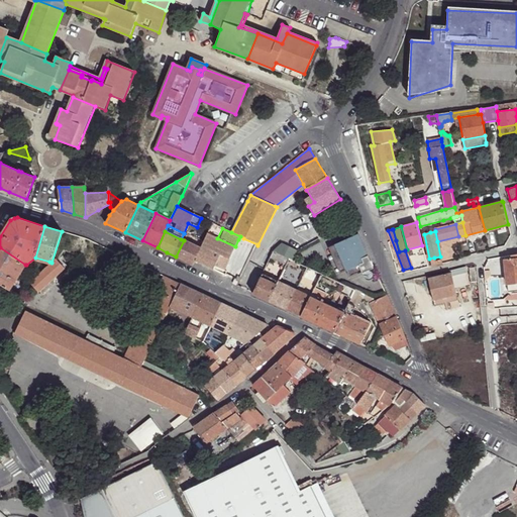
[(217,238),(207,234),(204,241),(202,245),(220,253),(220,254),(229,260),(235,246),(217,238)]
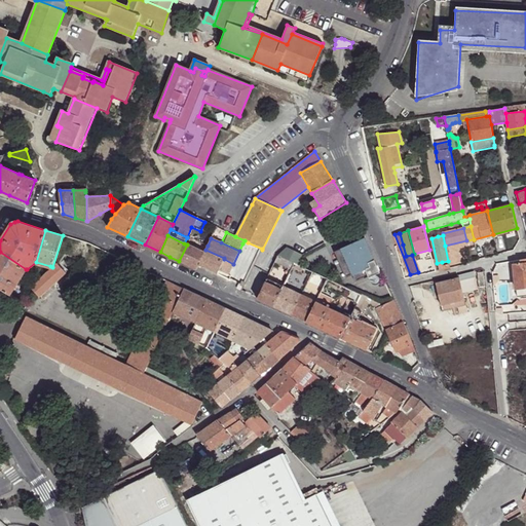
[(335,253),(346,279),(353,276),(357,284),(369,278),(369,279),(380,274),(366,239),(335,253)]
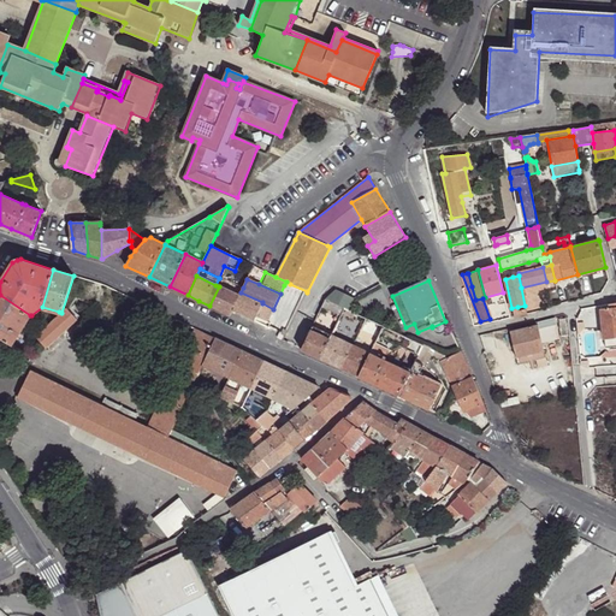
[(240,296),(219,286),(209,306),(231,315),(232,312),(240,296)]
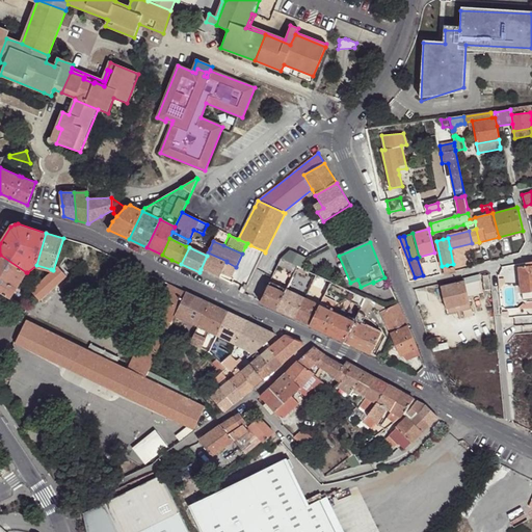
[(291,250),(282,260),(285,261),(297,267),(300,268),(303,260),(306,257),(291,250)]
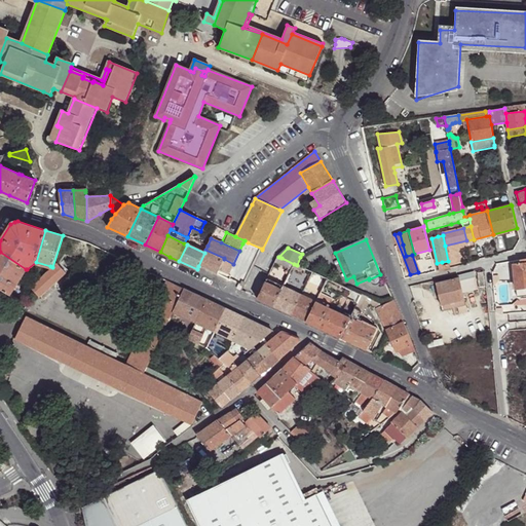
[(224,258),(205,250),(204,253),(198,266),(217,274),(224,259),(224,258)]
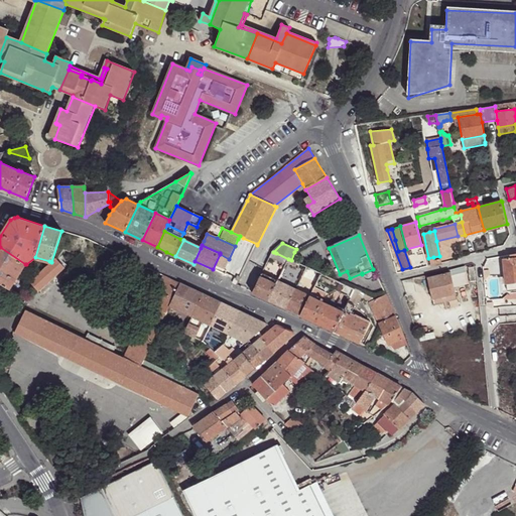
[(10,288),(22,270),(21,270),(25,264),(0,247),(0,281),(1,282),(10,288)]
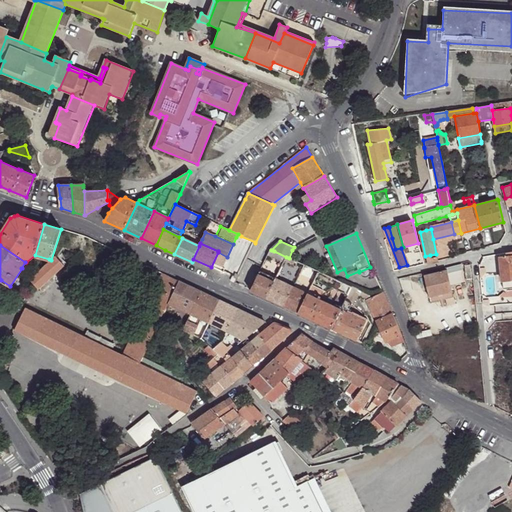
[(297,253),(292,250),(289,258),(293,260),(297,253)]
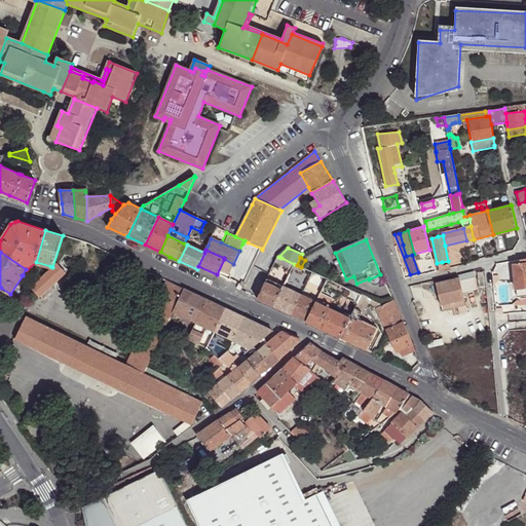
[(294,264),(282,258),(279,263),(292,269),(294,264)]
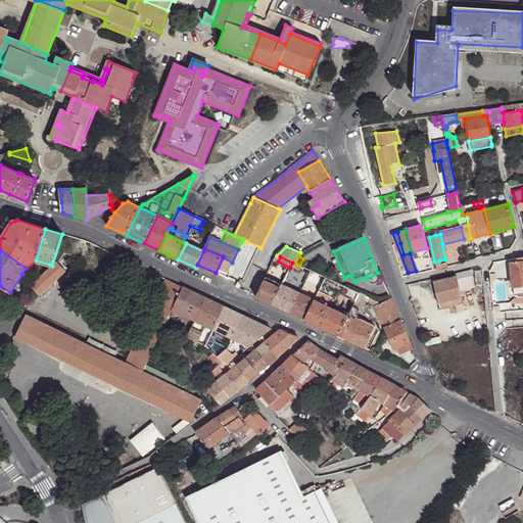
[(216,273),(225,277),(232,263),(223,257),(216,273)]
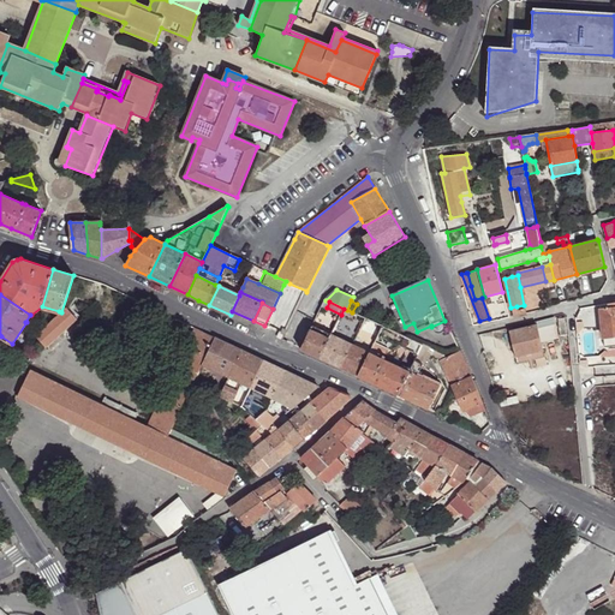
[(614,303),(599,305),(604,347),(614,345),(614,303)]
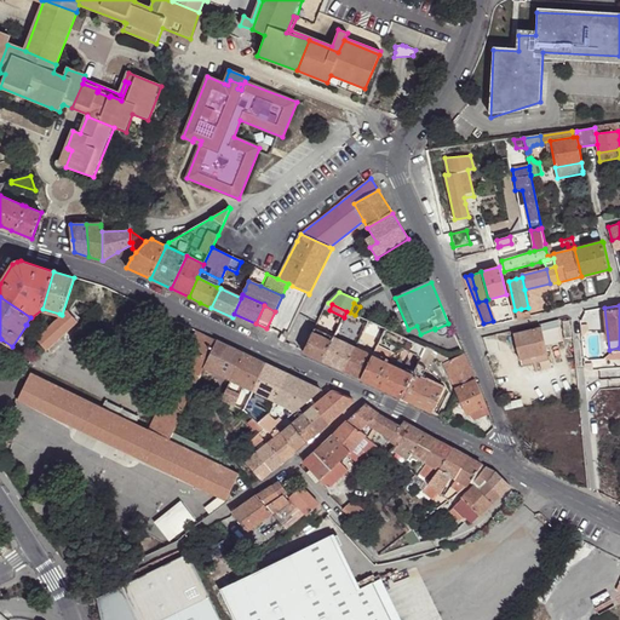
[(521,309),(515,310),(517,319),(522,319),(530,316),(529,311),(522,313),(521,309)]
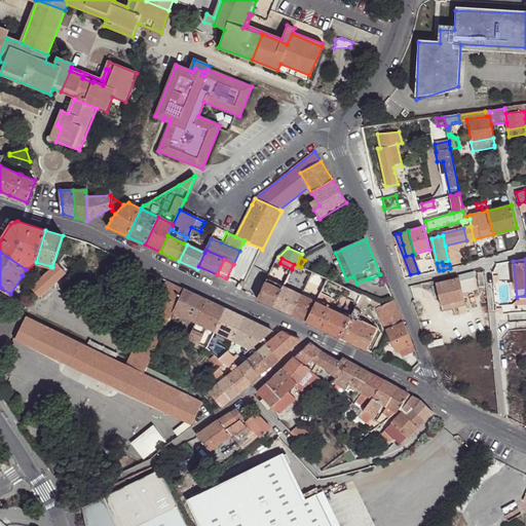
[(32,288),(38,296),(39,297),(66,272),(58,264),(53,267),(49,272),(36,285),(32,288)]
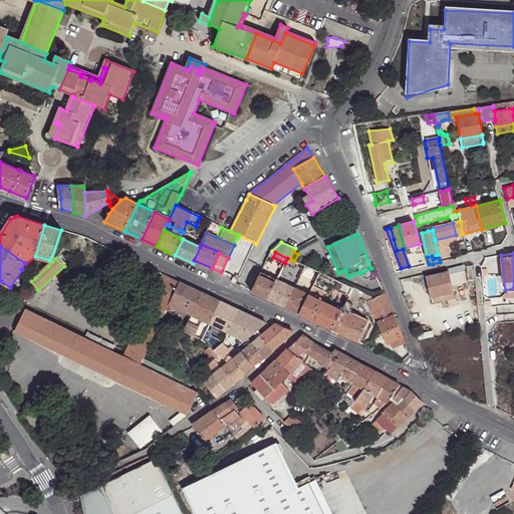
[(290,259),(287,258),(285,263),(283,267),(297,273),(299,268),(301,265),(294,261),(290,259)]
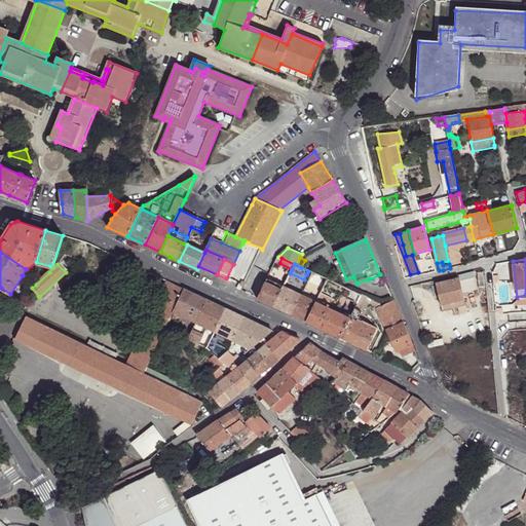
[(304,279),(290,273),(288,277),(298,283),(298,282),(302,284),(304,279)]
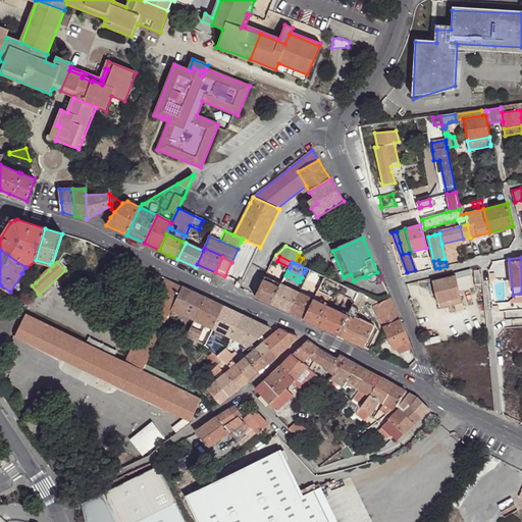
[(312,286),(318,290),(321,285),(324,277),(317,274),(315,277),(313,283),(311,286),(312,286)]
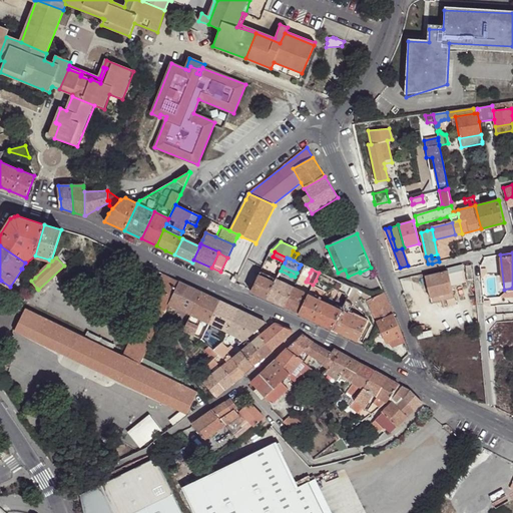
[(446,310),(456,307),(448,272),(425,278),(431,304),(443,301),(446,310)]
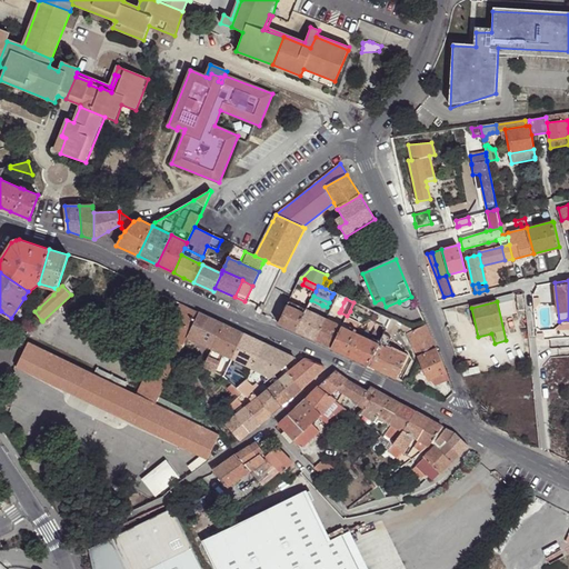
[(279,323),(296,331),(306,310),(289,302),(279,323)]
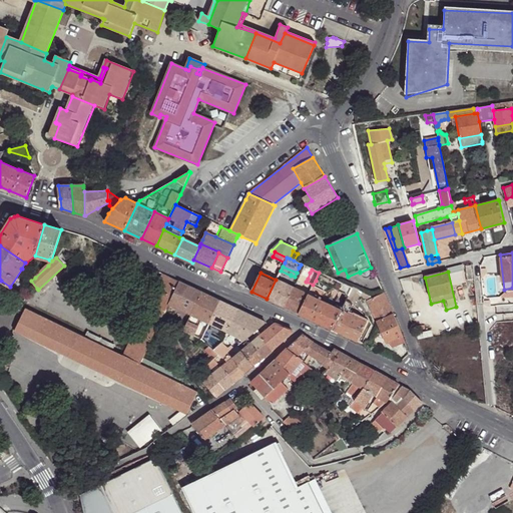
[(319,273),(316,281),(349,297),(352,288),(342,284),(319,273)]
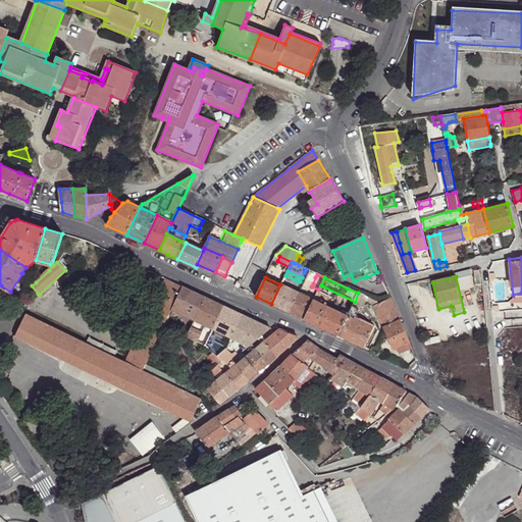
[(150,356),(150,355),(164,325),(165,322),(168,315),(171,309),(183,286),(165,278),(125,362),(143,371),(146,365),(150,356)]
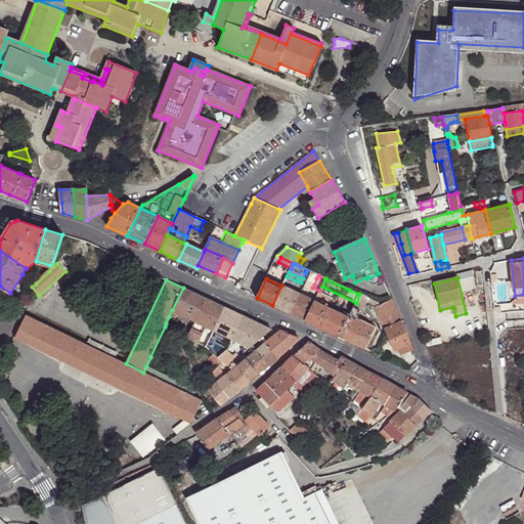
[(281,286),(272,305),(291,314),(301,295),(281,286)]
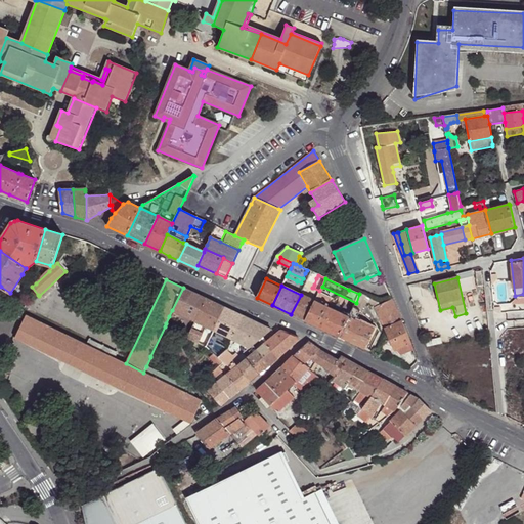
[(183,288),(172,310),(179,314),(190,292),(183,288)]
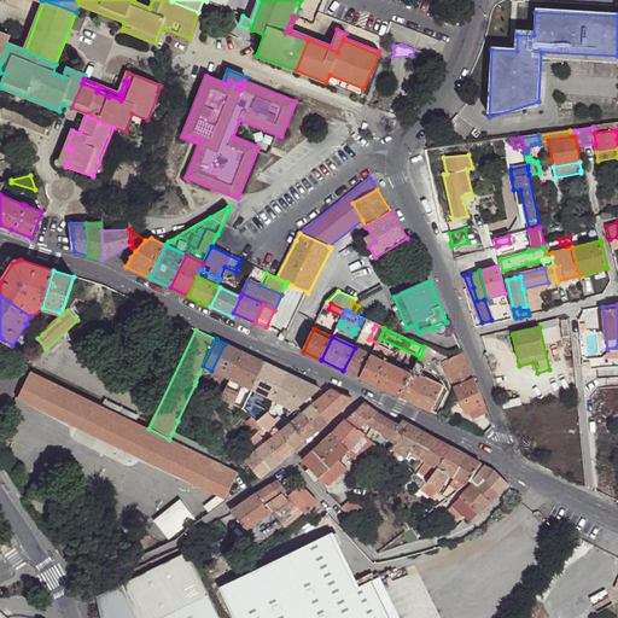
[(231,379),(243,353),(225,344),(211,371),(231,379)]
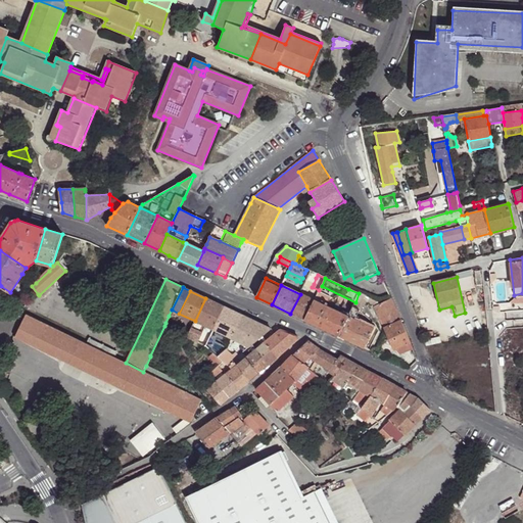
[(360,293),(359,293),(355,302),(352,306),(357,308),(359,311),(359,312),(365,302),(367,297),(366,296),(360,293)]
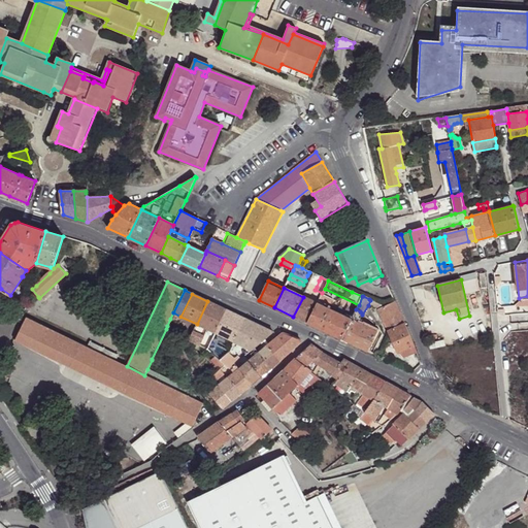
[(318,303),(303,297),(293,317),(307,323),(318,303)]
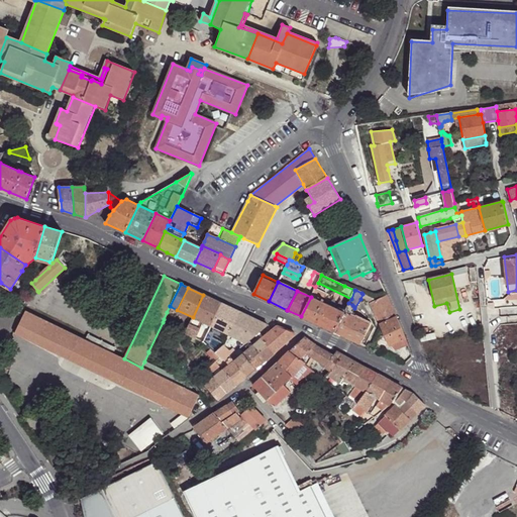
[(370,297),(363,294),(360,299),(367,303),(370,297)]
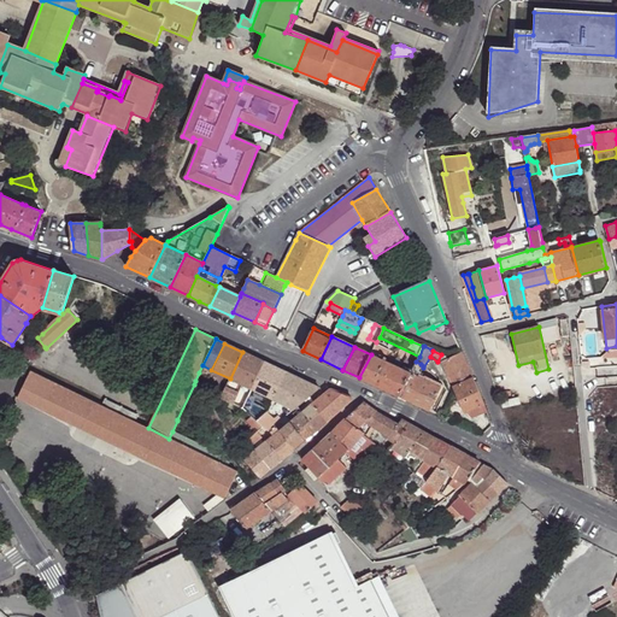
[(264,363),(242,352),(230,378),(244,385),(251,388),(264,363)]
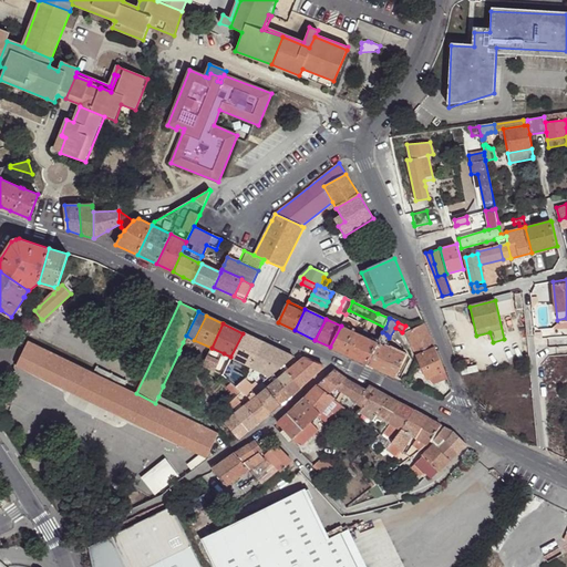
[(414,330),(413,329),(406,332),(418,357),(435,349),(424,325),(414,330)]
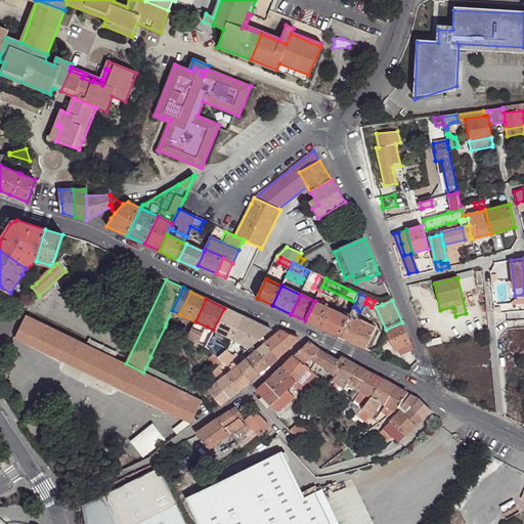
[(322,330),(339,337),(348,317),(346,316),(315,301),(305,320),(322,330)]
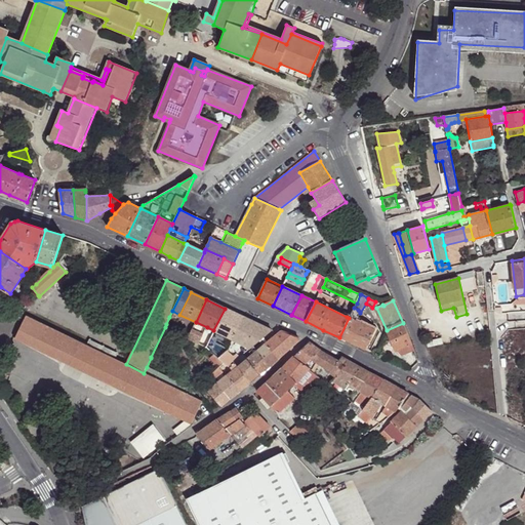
[(358,310),(354,308),(352,314),(358,316),(360,312),(358,310)]
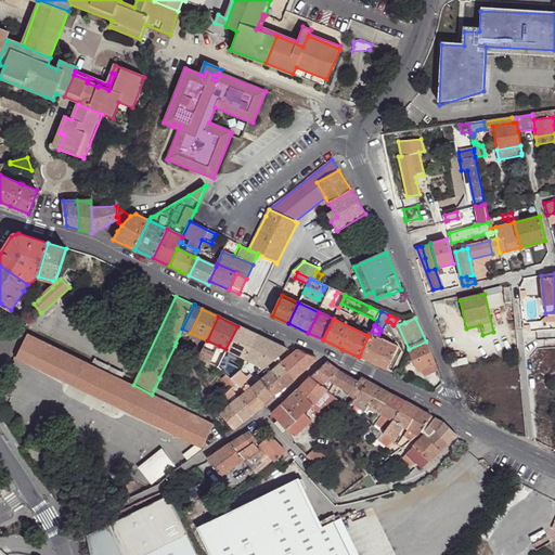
[(257,335),(237,326),(226,349),(245,360),(257,335)]
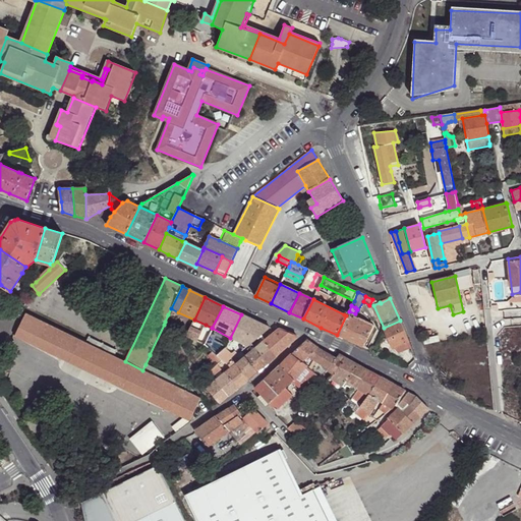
[(171,308),(168,314),(176,317),(178,312),(171,308)]
